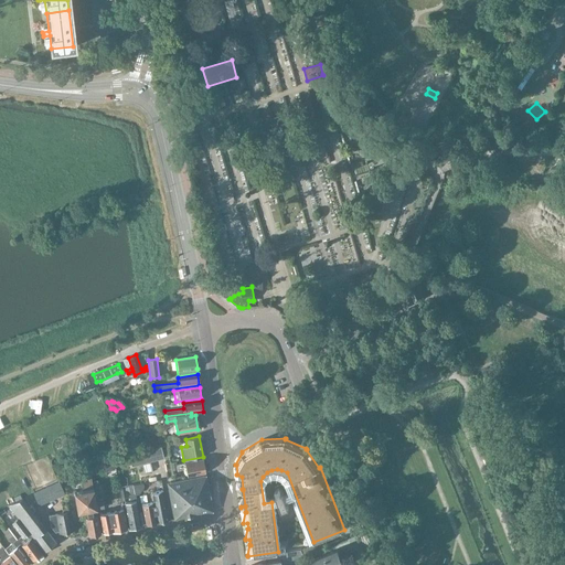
[(147,450),(156,448),(153,439),(145,441),(147,450)]
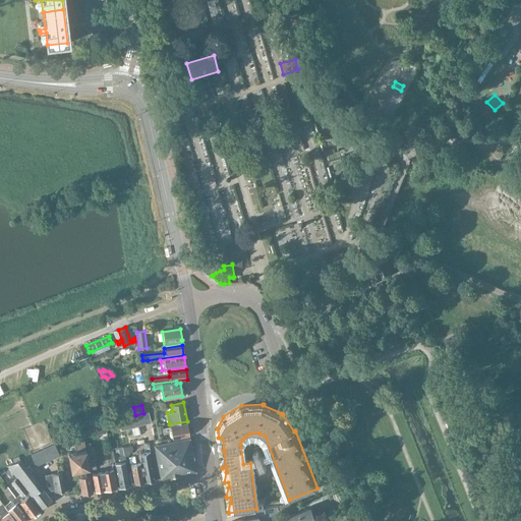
[(143,413),(135,415),(120,418),(122,429),(151,422),(149,412),(143,413)]
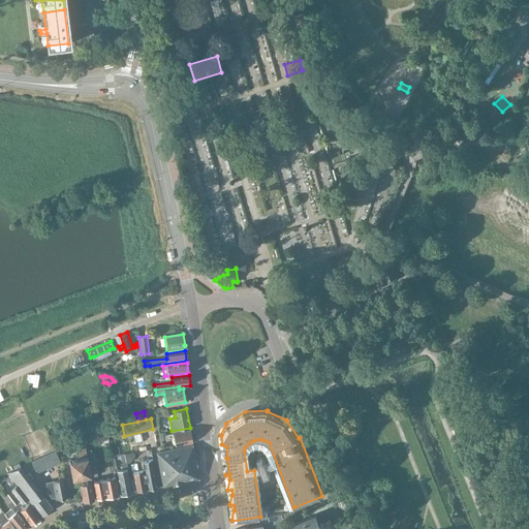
[(176,445),(191,442),(192,442),(190,429),(164,434),(165,439),(174,437),(176,445)]
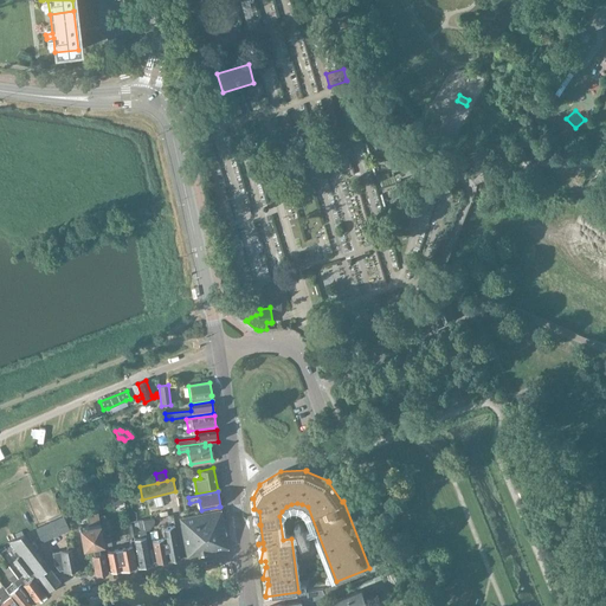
[(179,517),(187,556),(229,548),(220,509),(208,511),(187,516),(179,517)]
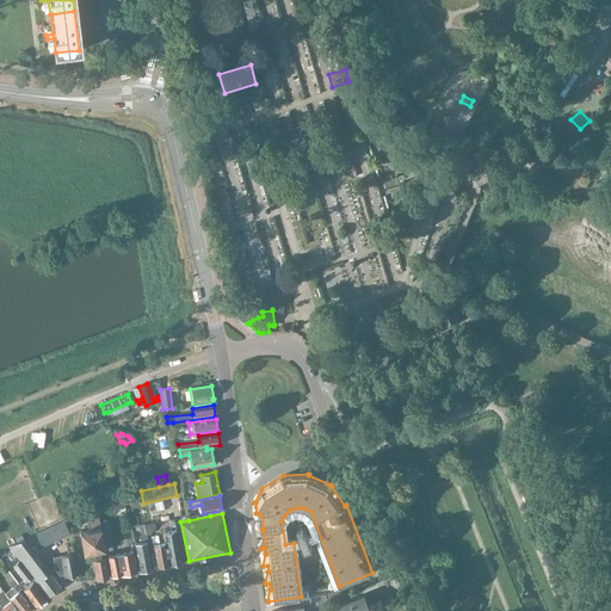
[(80,531),(84,553),(93,550),(99,549),(105,548),(99,517),(88,519),(90,529),(80,531)]
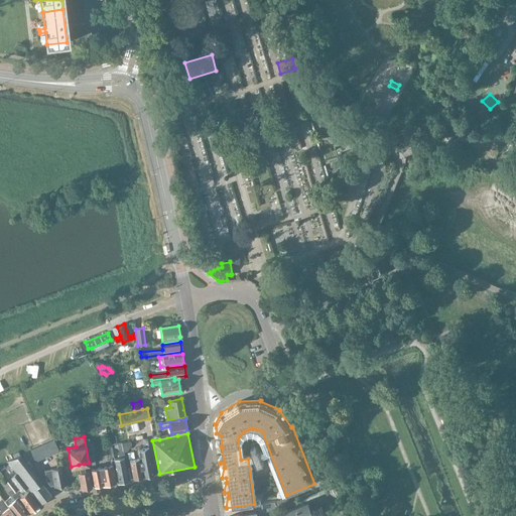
[(30,449),(35,462),(59,452),(53,439),(30,449)]
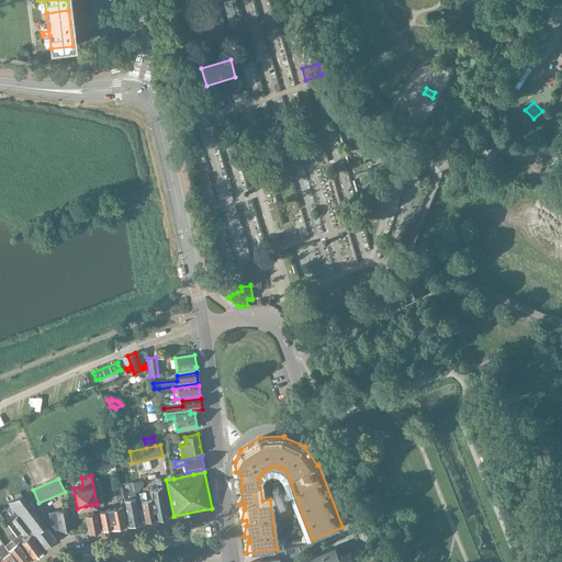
[(277,494),(273,495),(273,498),(278,498),(280,505),(287,502),(283,495),(289,493),(288,489),(282,491),(281,487),(279,489),(277,483),(274,484),(277,490),(274,491),(277,494)]
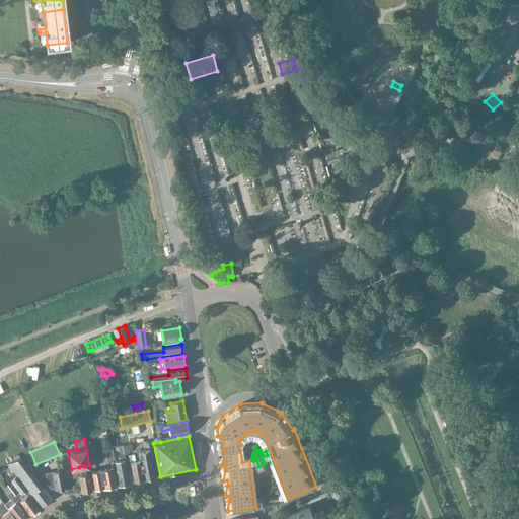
[(118,484),(129,482),(127,470),(126,464),(123,450),(119,451),(120,461),(115,462),(118,484)]
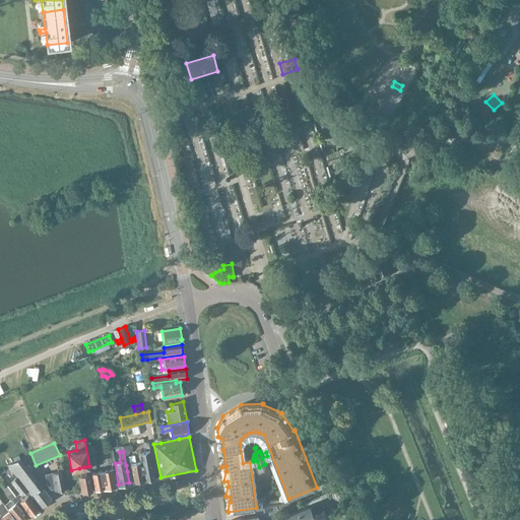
[(150,451),(140,453),(141,461),(130,463),(131,470),(127,471),(129,482),(134,482),(155,478),(150,451)]
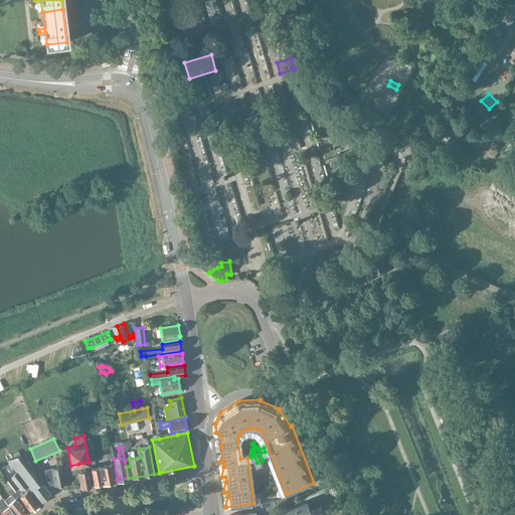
[(7,460),(13,468),(29,488),(40,502),(50,494),(20,454),(7,460)]
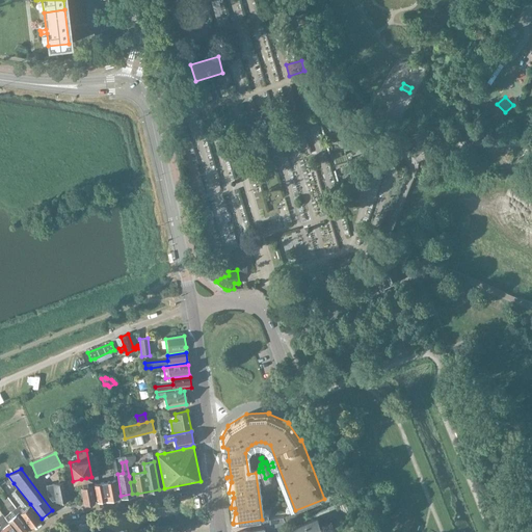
[(52,484),(46,485),(48,496),(52,501),(55,500),(55,502),(59,501),(62,502),(65,501),(64,500),(69,500),(65,487),(64,481),(64,480),(63,481),(62,475),(58,475),(59,481),(52,483),(52,484)]
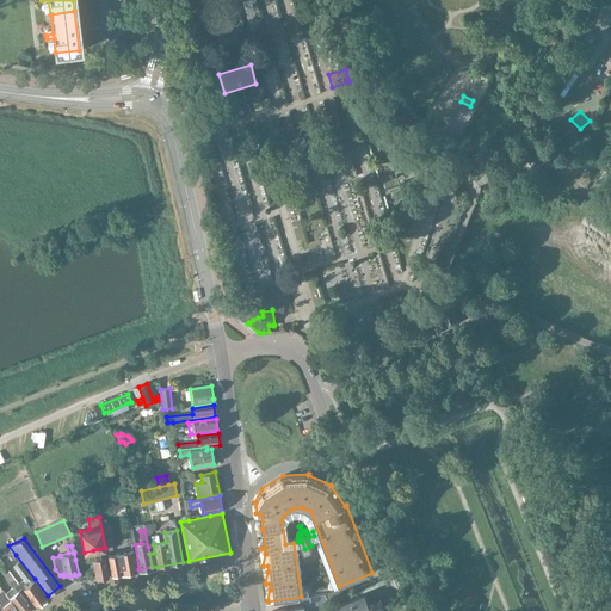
[(100,557),(99,549),(93,550),(94,559),(91,560),(96,579),(109,576),(105,556),(100,557)]
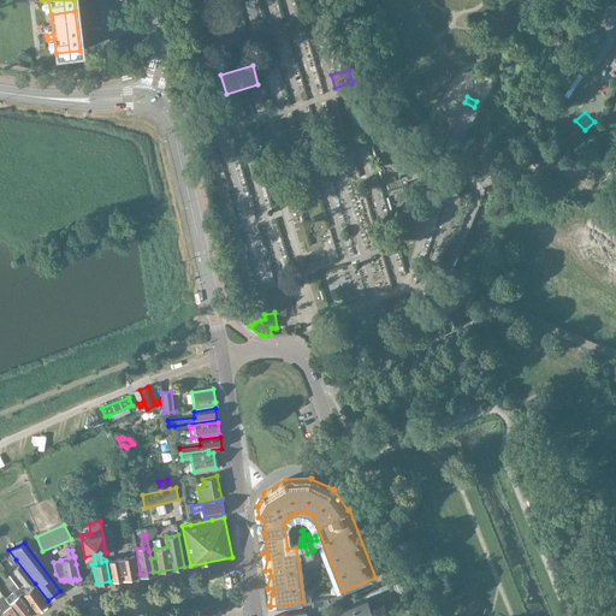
[(137,575),(134,555),(110,560),(113,580),(137,575)]
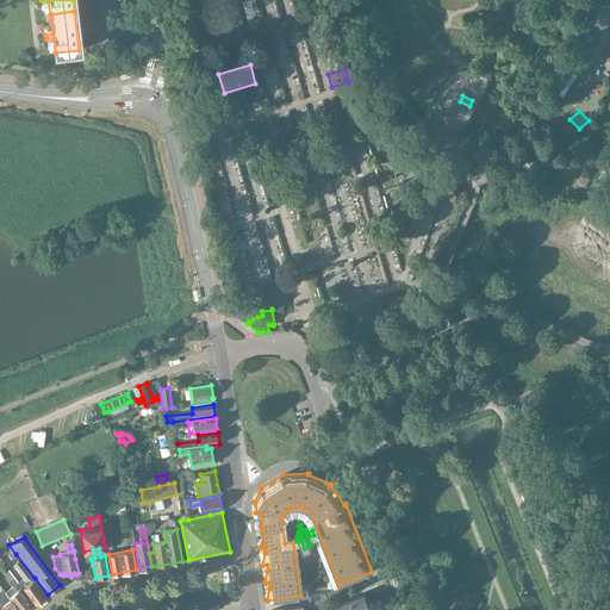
[(33,580),(35,578),(16,554),(13,555),(17,560),(12,564),(23,578),(18,582),(22,586),(35,604),(45,596),(33,580)]
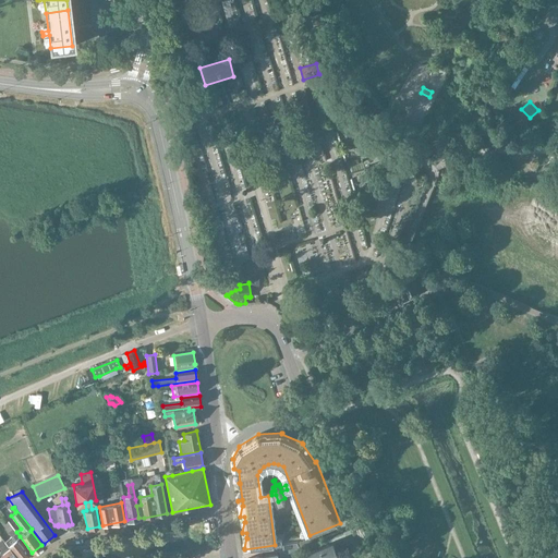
[(2,523),(5,528),(12,536),(4,542),(17,557),(24,557),(29,554),(16,538),(20,536),(16,532),(7,520),(2,523)]
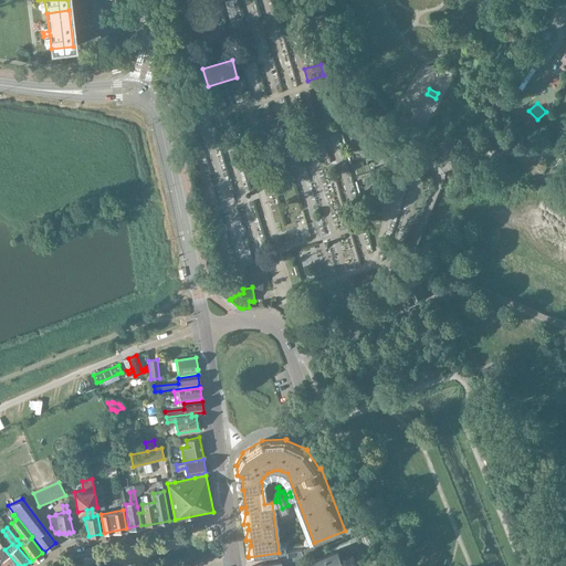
[(0,565),(18,565),(4,549),(2,546),(0,547),(0,555),(3,561),(0,563),(0,565)]
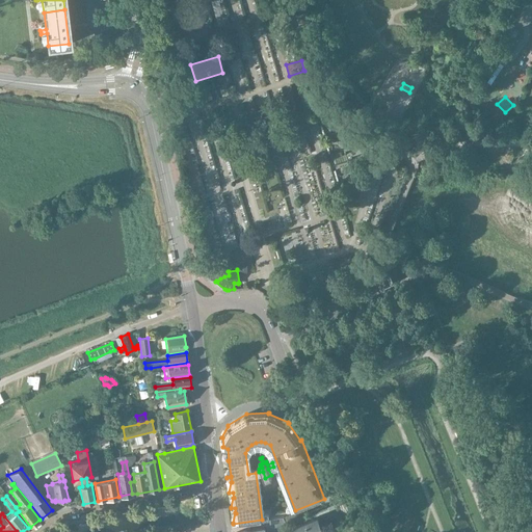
[(323,531),(318,517),(293,528),(294,531),(323,531)]
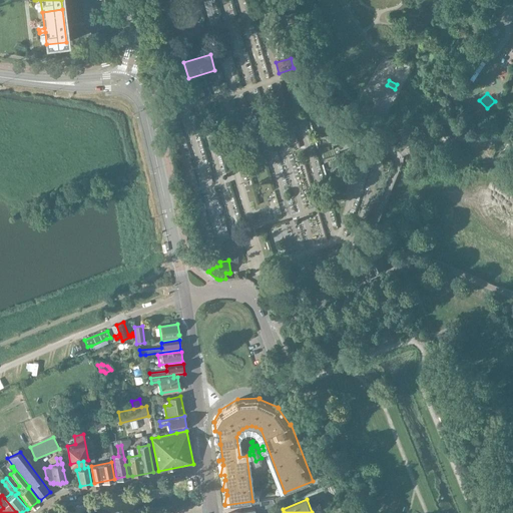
[(272,512),(275,512),(282,510),(280,504),(270,508),(272,512)]
